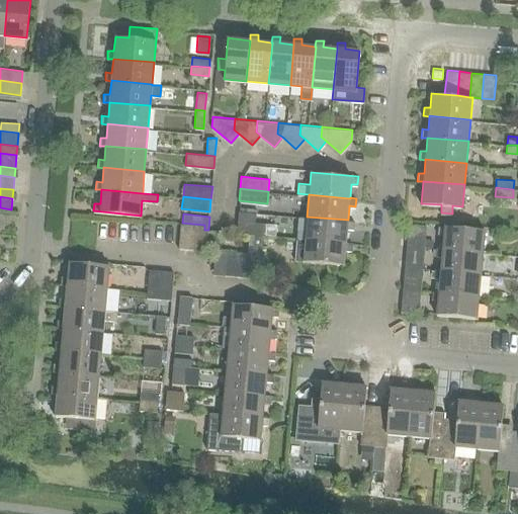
[(348,220),(307,217),(305,238),(346,242),(346,241),(347,228),(353,228),(354,220),(348,220)]
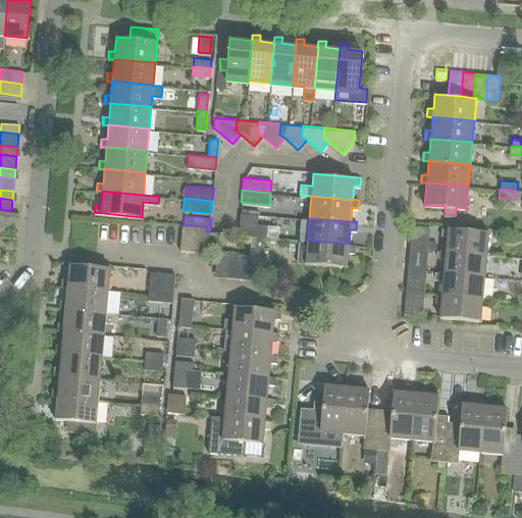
[(268,224),(240,221),(239,234),(251,235),(256,236),(265,237),(266,237),(268,224)]
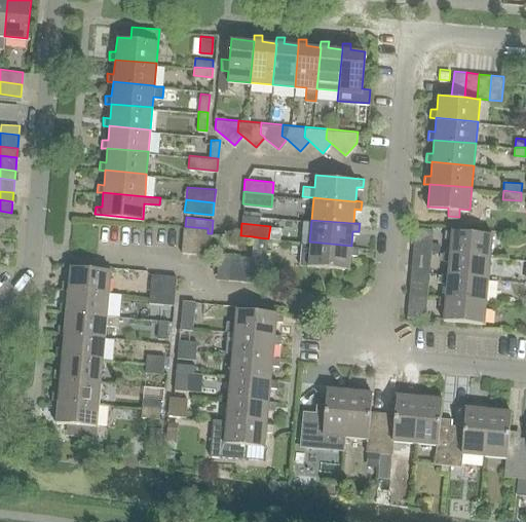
[(181,247),(181,251),(193,252),(195,227),(185,226),(183,226),(181,247)]
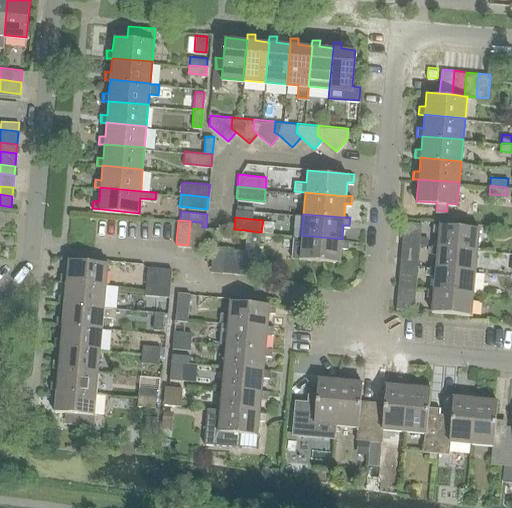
[(403,220),(402,232),(420,234),(421,221),(403,220)]
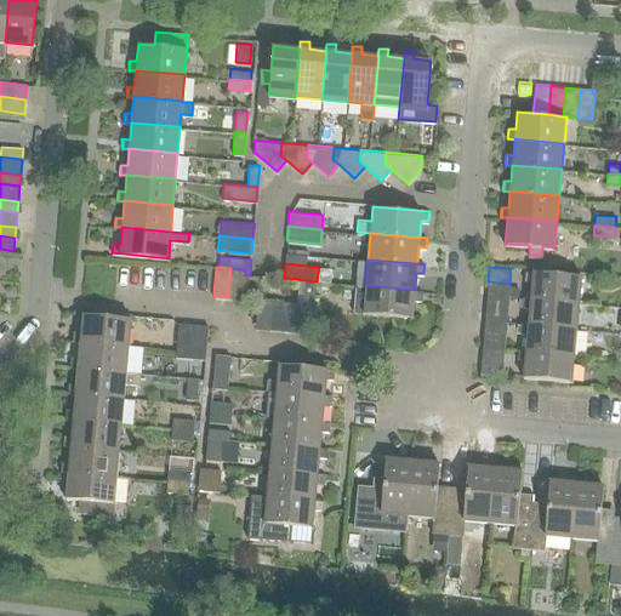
[(231,268),(228,297),(243,298),(243,297),(245,275),(245,269),(231,268)]
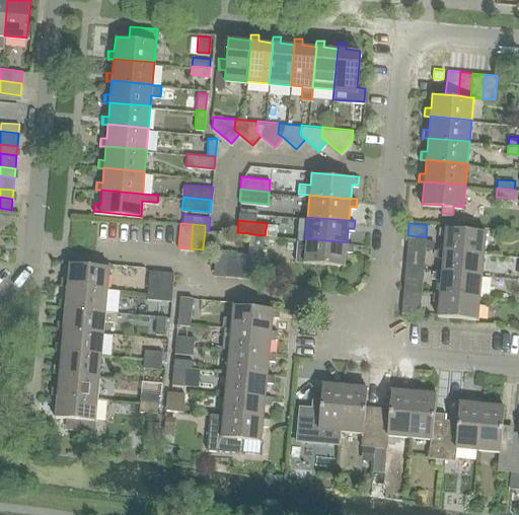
[(443,248),(484,251),(486,230),(439,225),(438,233),(444,234),(443,247),(443,248)]
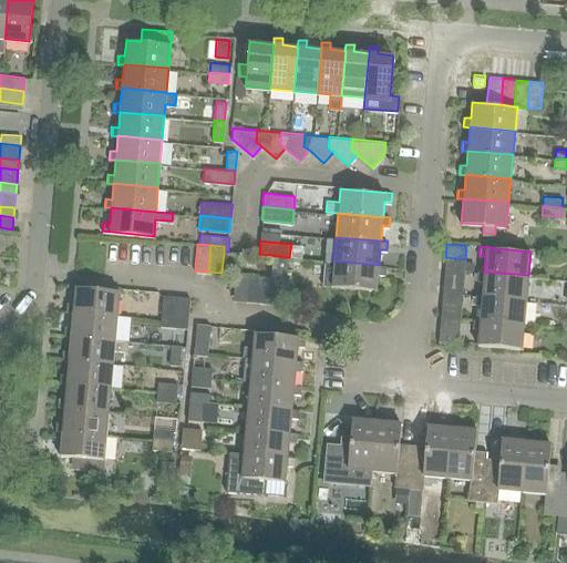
[(278,256),(277,276),(277,282),(286,283),(288,257),(278,256)]
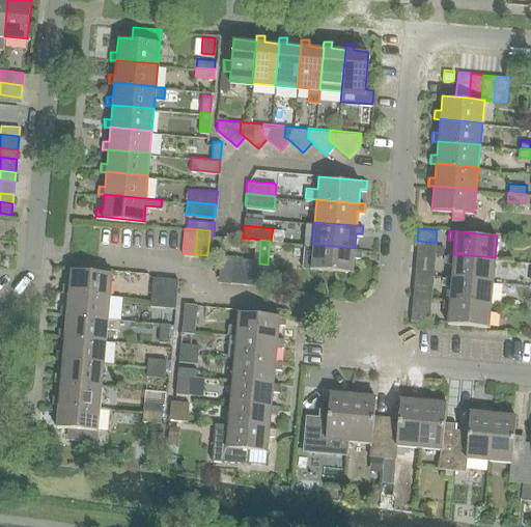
[(417,250),(435,252),(436,243),(417,241),(417,250)]
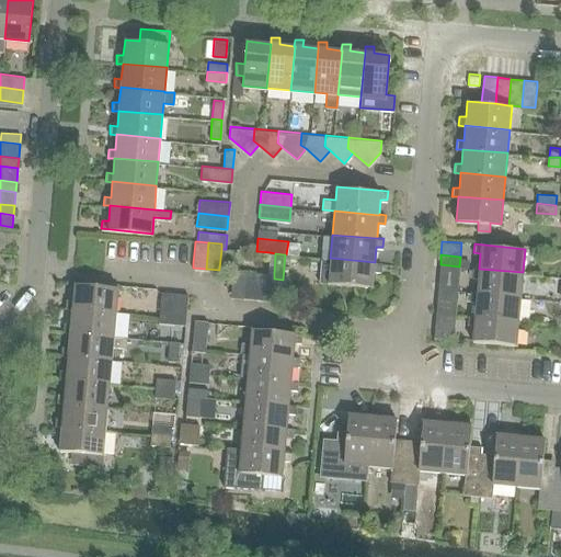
[(375,262),(330,258),(321,257),(319,282),(373,286),(374,270),(380,271),(381,262),(375,261),(375,262)]
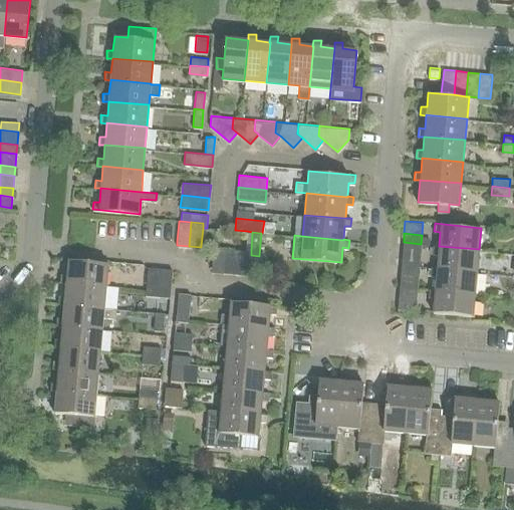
[(421,244),(404,242),(403,255),(420,256),(421,244)]
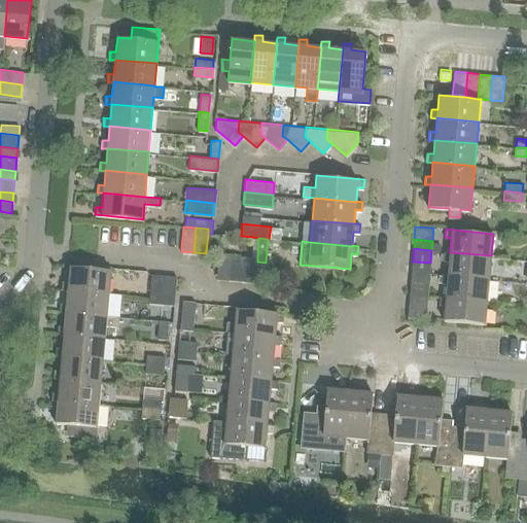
[(489,278),(491,255),(450,252),(450,251),(444,251),(443,259),(449,259),(448,274),(489,278)]
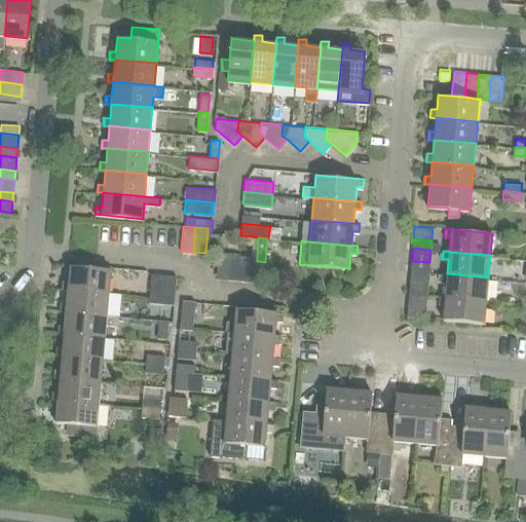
[(228,278),(230,254),(218,253),(216,277),(228,278)]
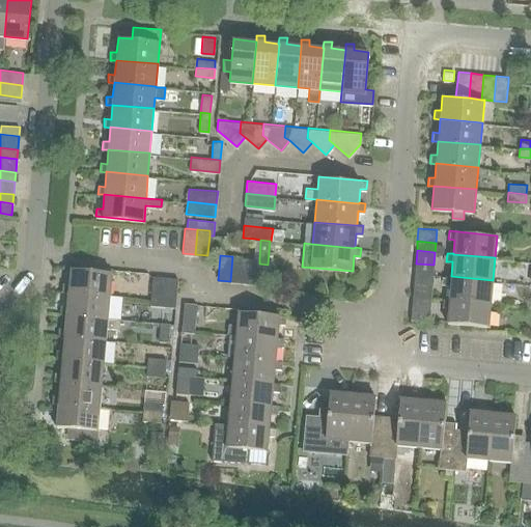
[(243,282),(245,257),(232,256),(230,281),(243,282)]
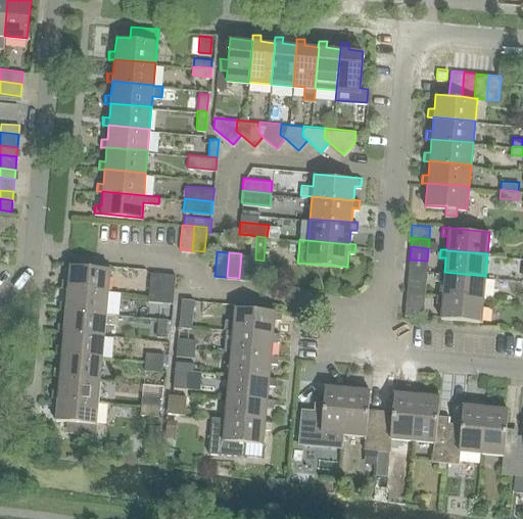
[(253,279),(255,260),(255,254),(249,254),(241,253),(239,278),(253,279)]
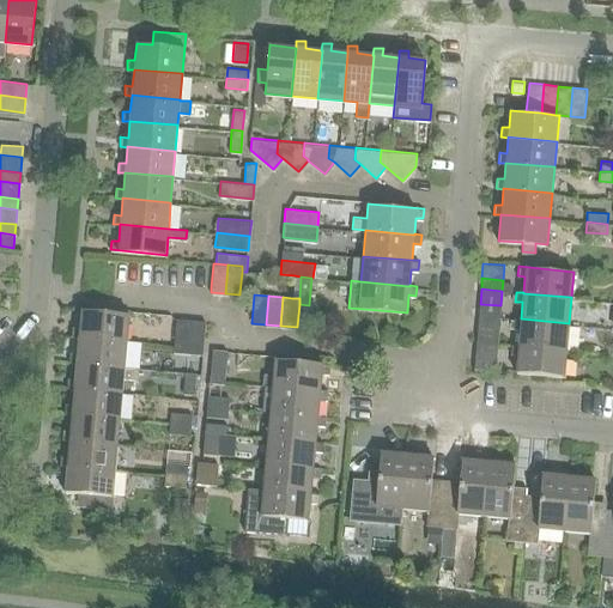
[(479,315),(501,316),(501,305),(480,304),(479,315)]
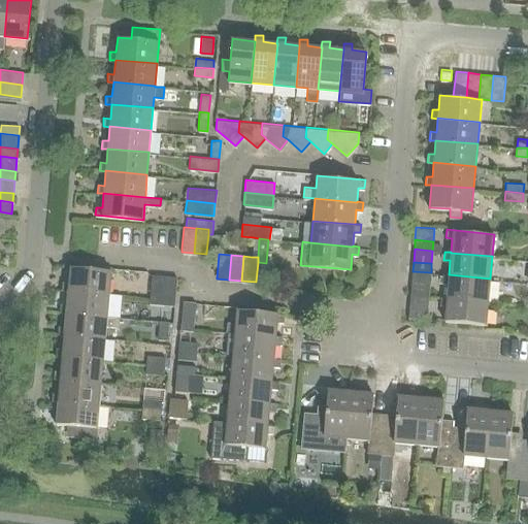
[(109,293),(111,270),(70,266),(68,282),(62,282),(61,289),(67,290),(68,289),(109,293)]
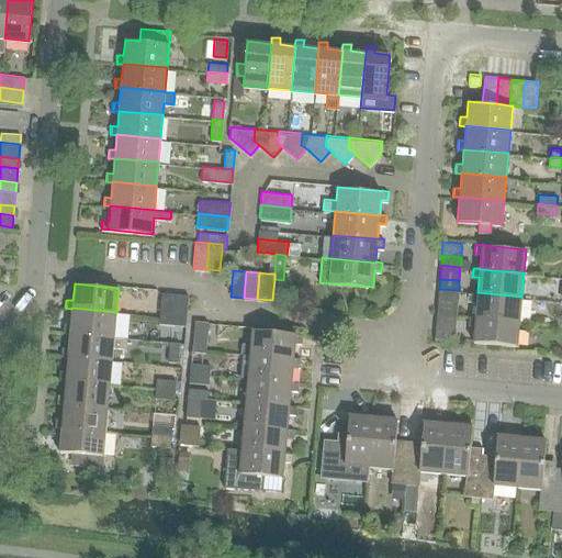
[(459,290),(439,289),(438,302),(457,304),(459,290)]
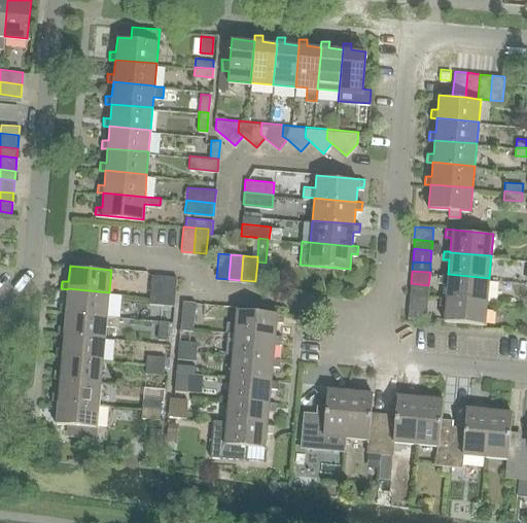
[(149,302),(162,303),(164,274),(151,273),(149,302)]
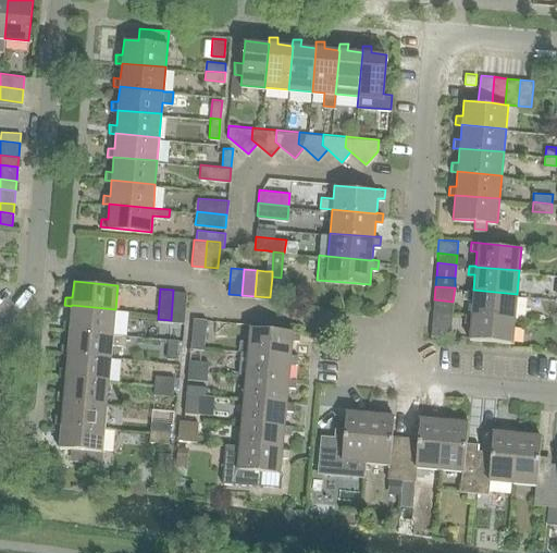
[(471,314),(515,318),(517,294),(473,290),(467,289),(467,297),(473,298),(471,312),(471,314)]
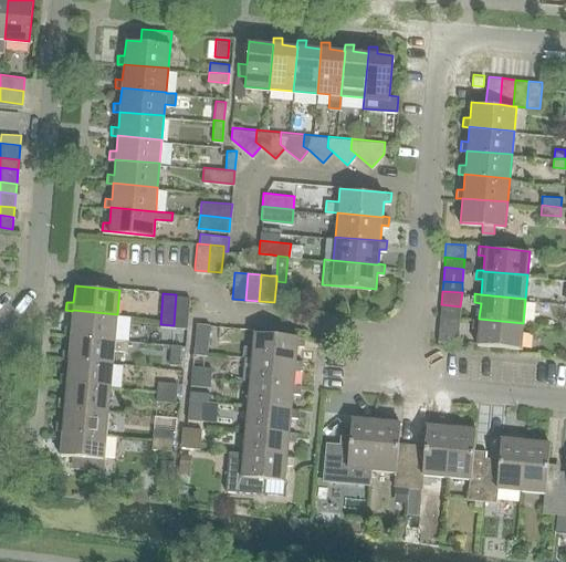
[(187,326),(187,321),(189,295),(176,294),(174,325),(187,326)]
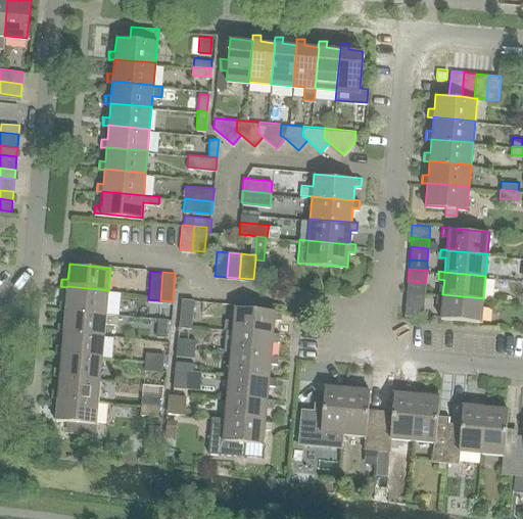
[(407,290),(425,292),(425,283),(408,281),(407,290)]
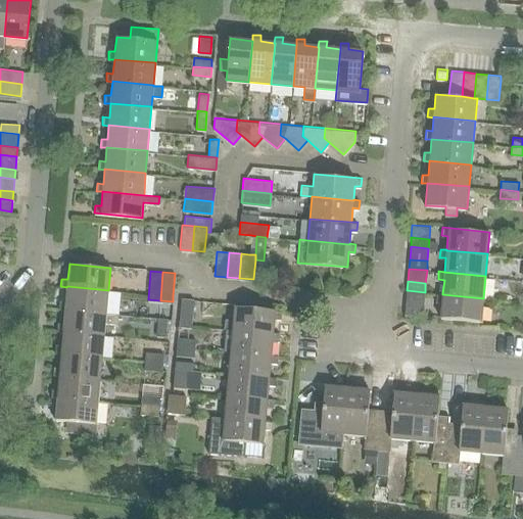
[(67,286),(66,287),(65,301),(59,300),(59,309),(65,309),(106,312),(107,301),(120,302),(121,291),(108,290),(67,286)]
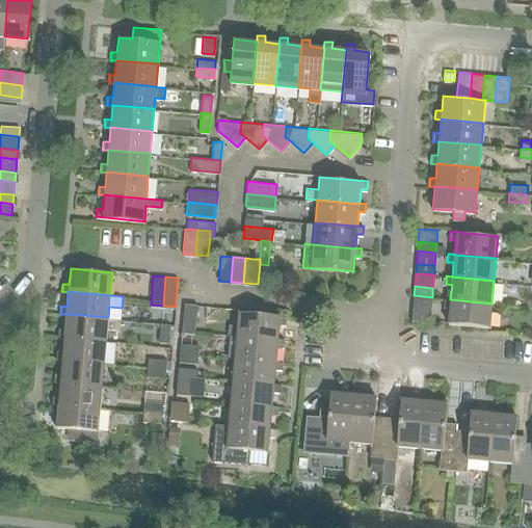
[(432,297),(414,295),(413,310),(431,312),(432,297)]
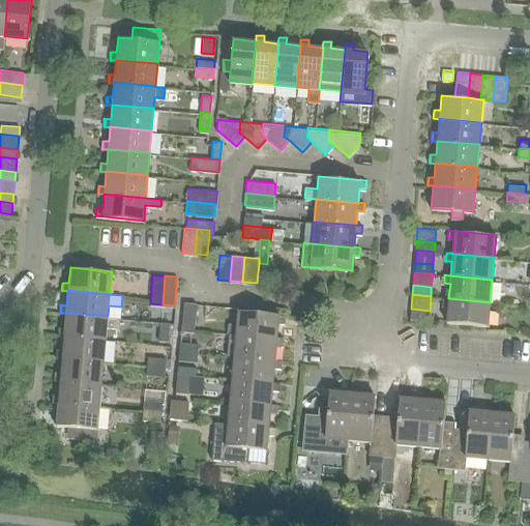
[(488,325),(490,302),(448,298),(448,297),(442,297),(442,305),(448,305),(446,321),(488,325)]
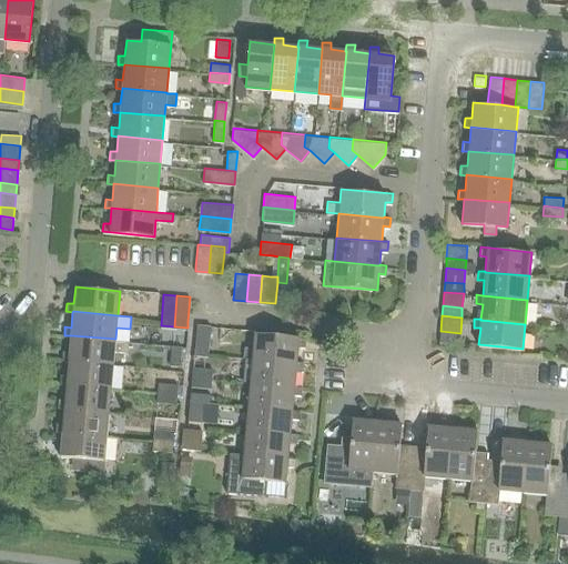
[(210,324),(196,323),(194,354),(208,355),(210,324)]
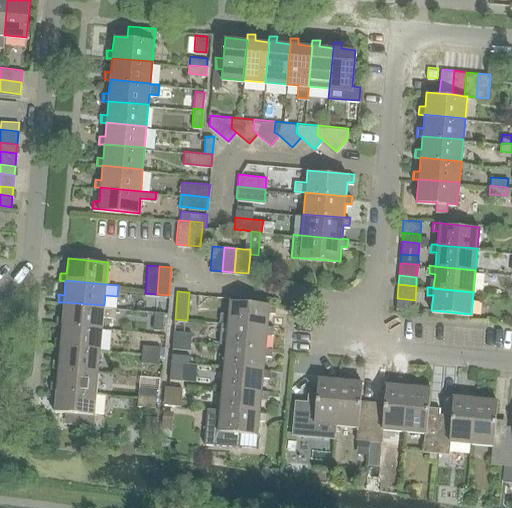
[(414,309),(415,300),(397,298),(396,307),(414,309)]
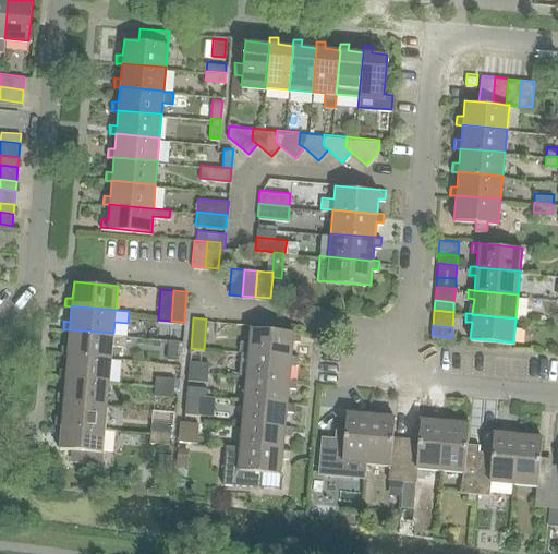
[(247,351),(292,354),(293,339),(300,339),(301,332),(250,327),(247,351)]
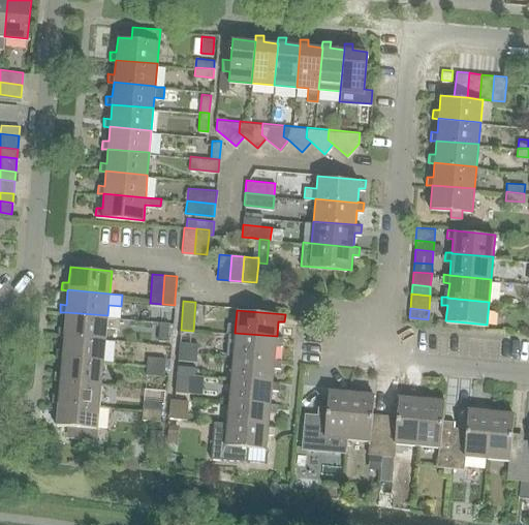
[(66,312),(64,327),(58,327),(58,334),(64,335),(64,334),(105,338),(106,326),(119,327),(120,316),(107,315),(66,312)]
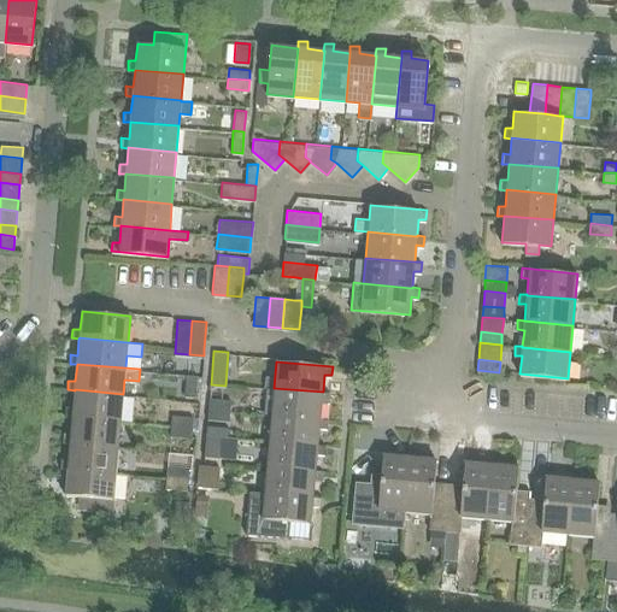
[(195,396),(197,375),(186,374),(184,395),(195,396)]
